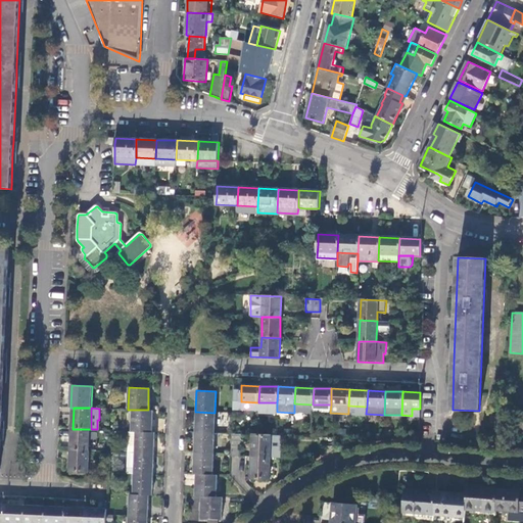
[(131,410),(131,431),(136,431),(151,432),(152,410),(148,410),(131,410)]
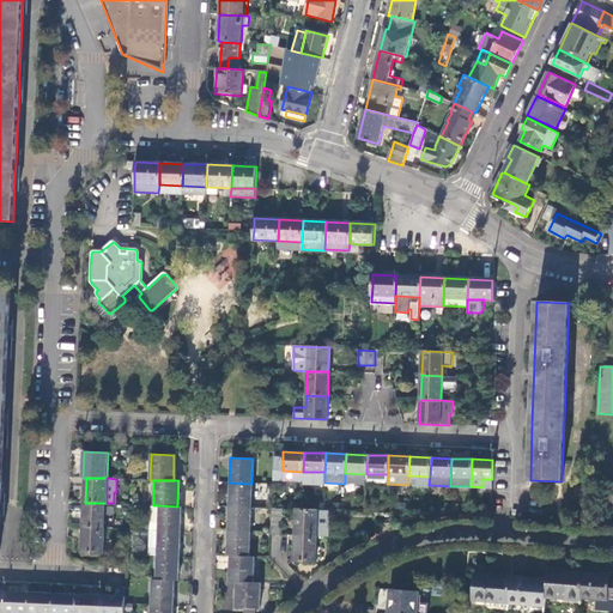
[(252,484),(229,483),(228,507),(250,508),(252,484)]
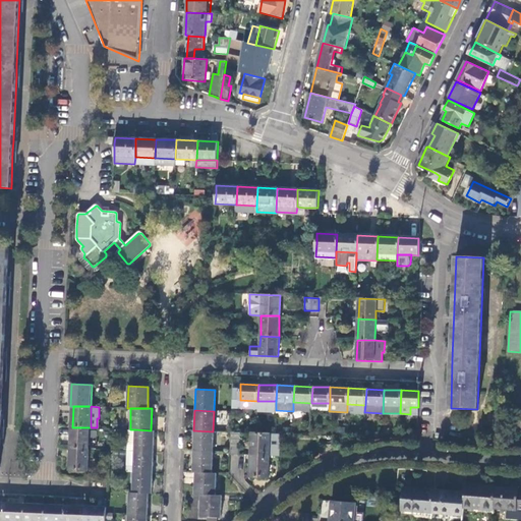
[(91,427),(72,427),(72,448),(90,449),(91,427)]
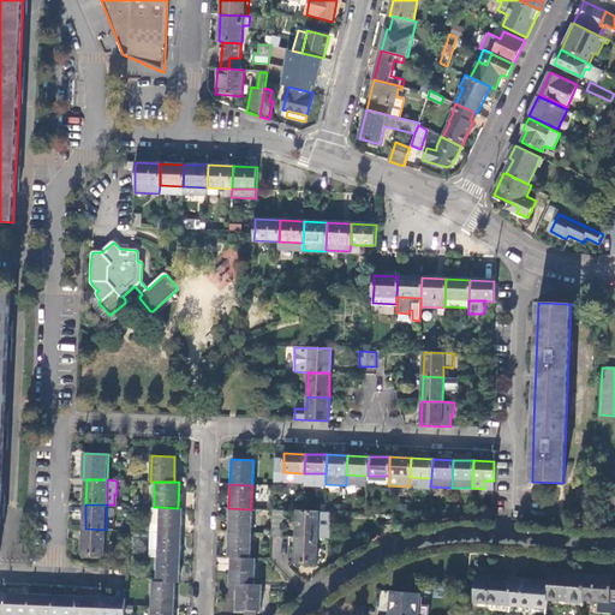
[(150,506),(149,531),(159,532),(160,507),(154,507),(150,506)]
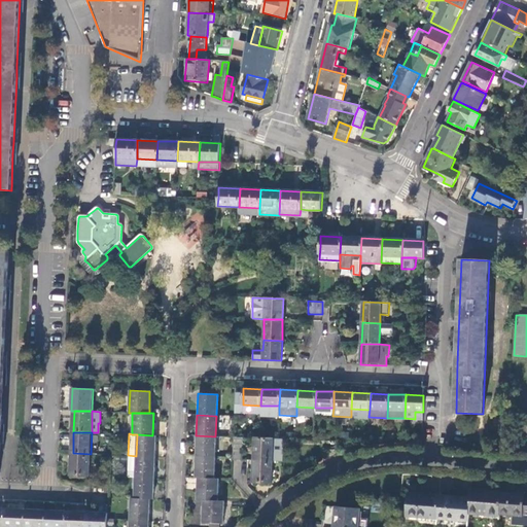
[(154,435),(152,435),(137,434),(136,456),(154,457),(154,435)]
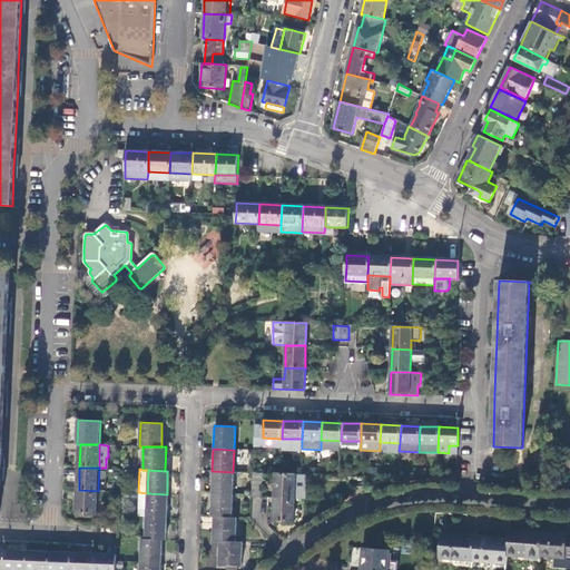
[(233,472),(212,471),(210,493),(232,494),(233,472)]
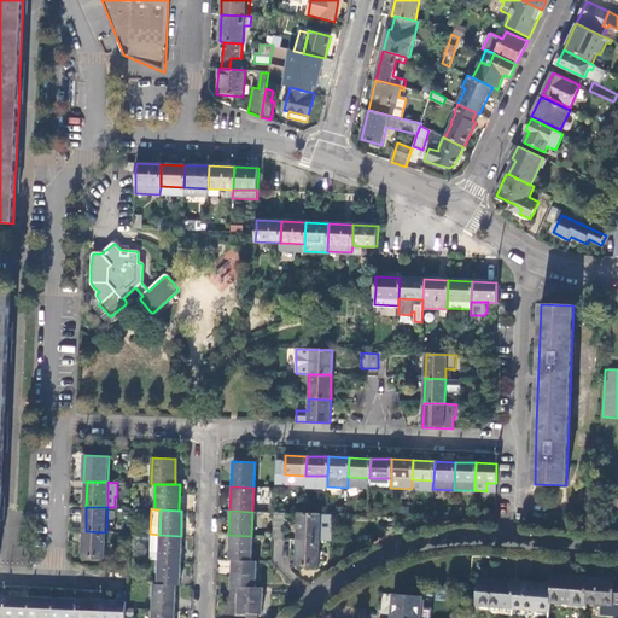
[(320,514),(303,513),(298,513),(297,541),(320,541),(320,536),(320,519),(320,514)]
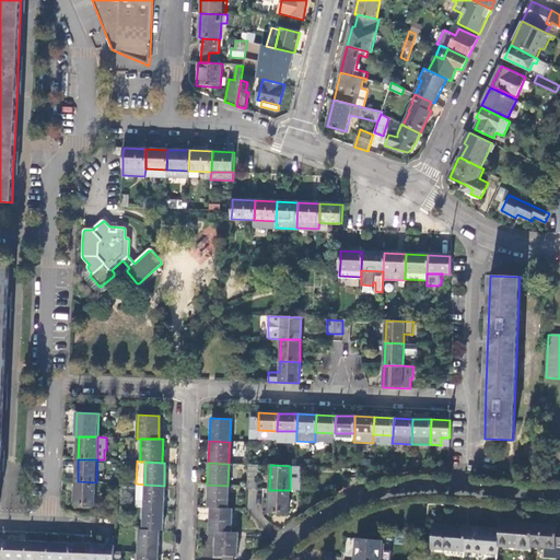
[(96,482),(78,481),(77,513),(96,514),(96,482)]
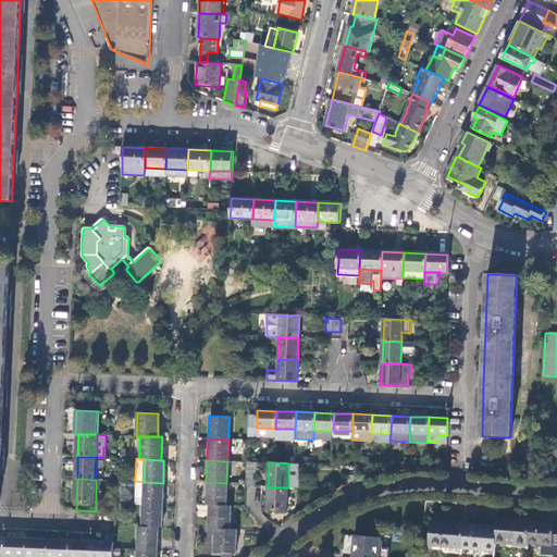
[(143,504),(144,482),(135,481),(134,503),(143,504)]
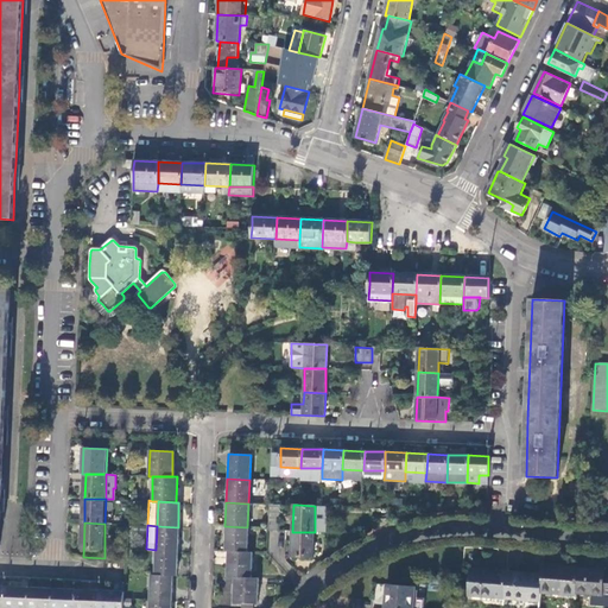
[(178,527),(157,526),(156,550),(177,551),(178,527)]
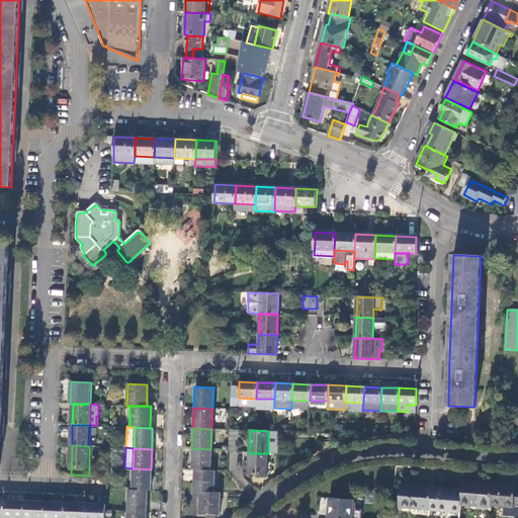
[(210,449),(191,448),(191,468),(193,468),(209,469),(210,449)]
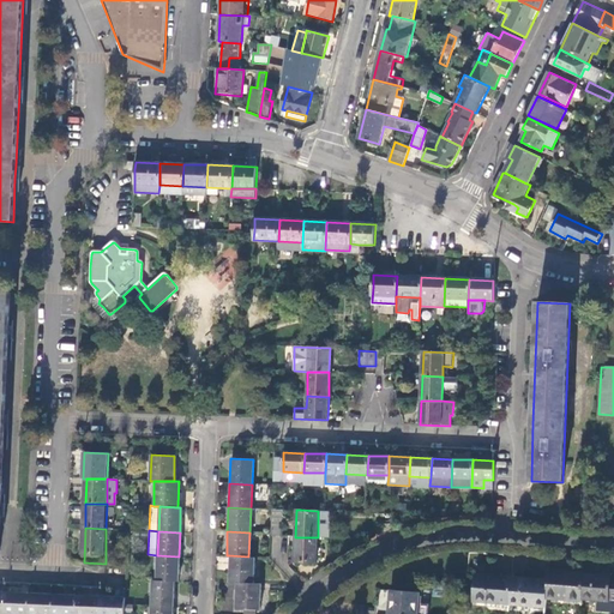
[(318,537),(295,537),(294,563),(317,564),(318,537)]
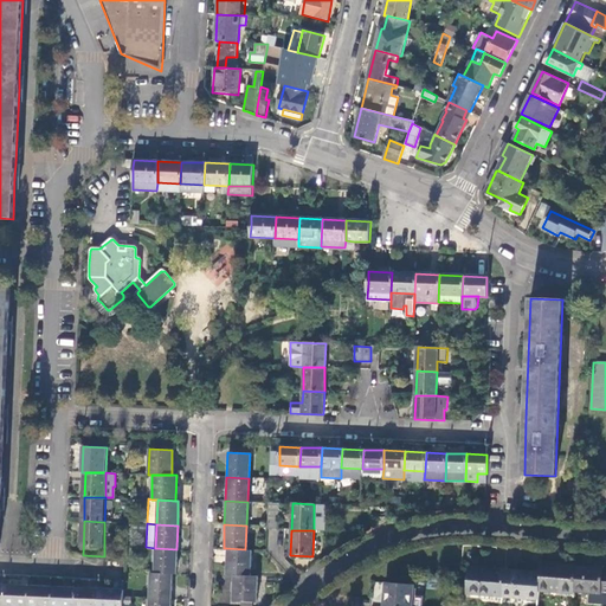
[(176,549),(155,548),(154,572),(172,573),(175,573),(176,549)]
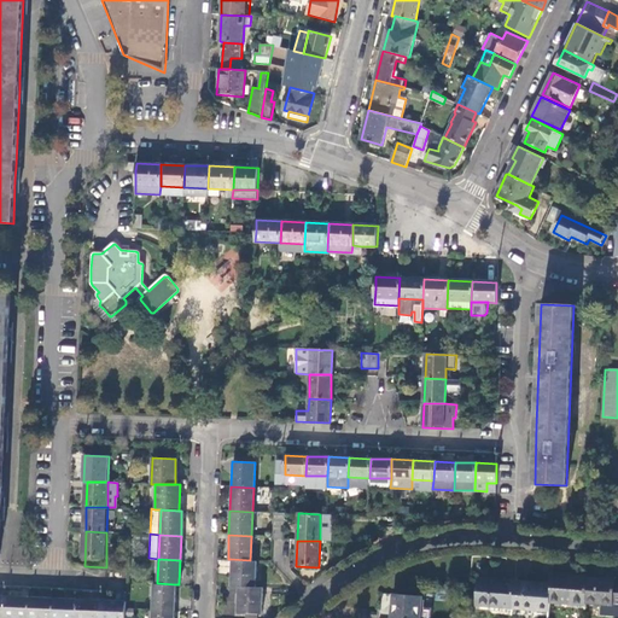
[(255,560),(250,560),(231,559),(229,586),(238,586),(254,587),(255,560)]
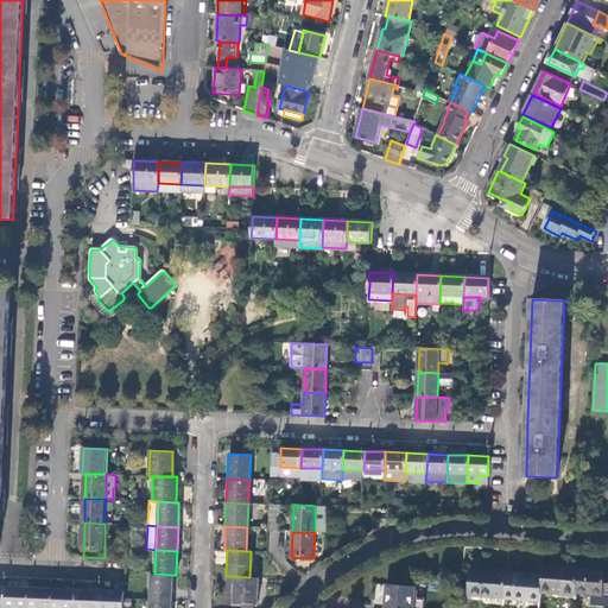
[(543,567),(542,575),(540,594),(576,597),(577,594),(580,569),(543,567)]
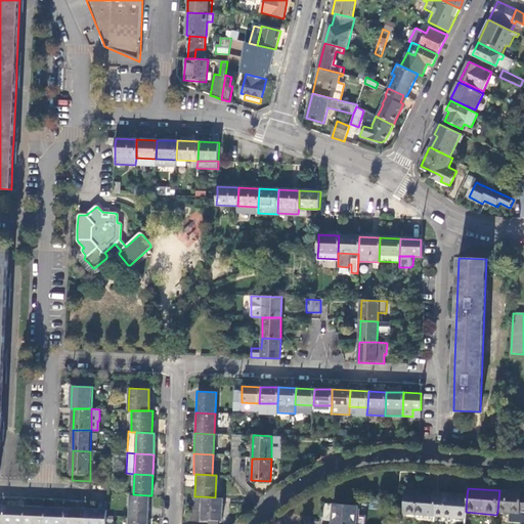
[(434,516),(436,493),(406,490),(404,514),(434,516)]
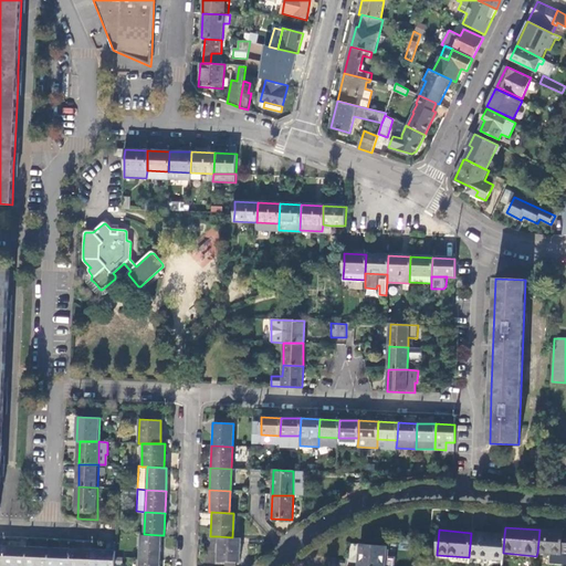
[(565,555),(565,531),(540,530),(537,553),(565,555)]
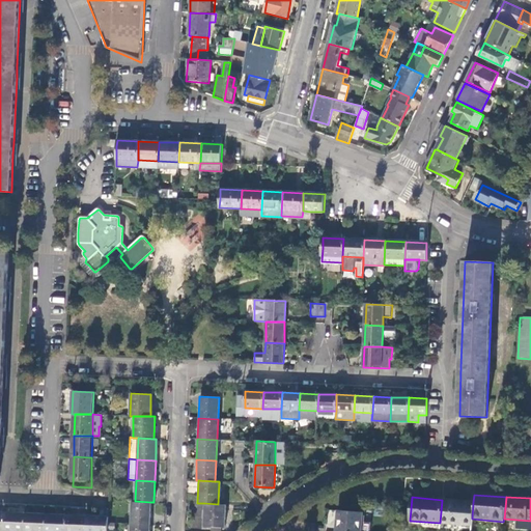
[(473,502),(442,500),(440,523),(471,526),(472,519),(473,502)]
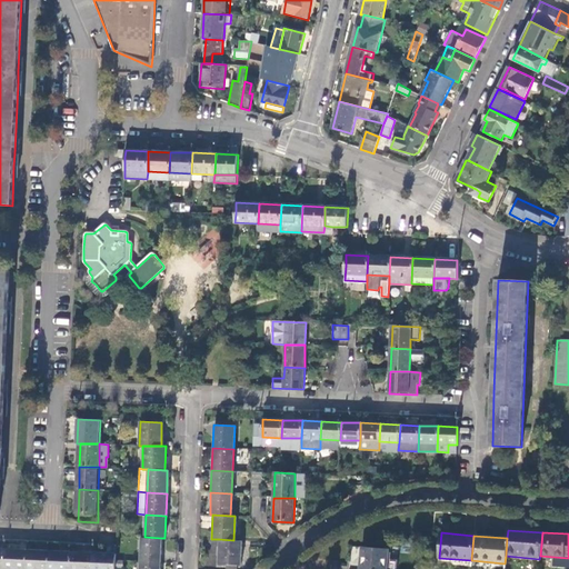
[(161,538),(145,537),(141,537),(140,559),(160,560),(161,538)]
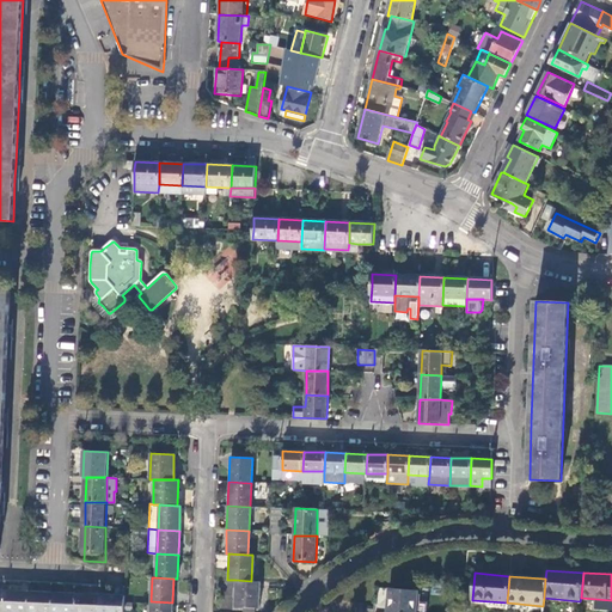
[(259,581),(251,581),(236,580),(234,606),(258,607),(259,581)]
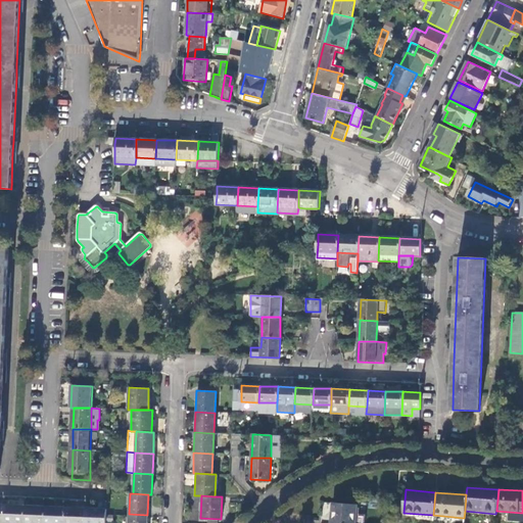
[(355,522),(358,506),(353,505),(332,503),(330,522),(355,522)]
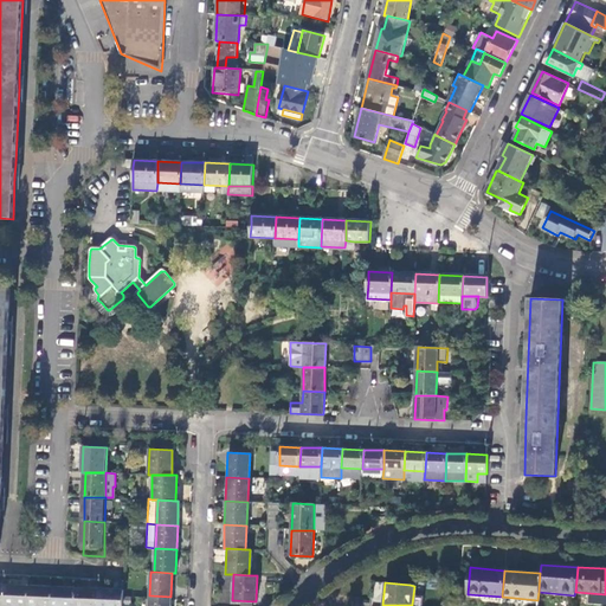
[(5,585),(4,605),(27,605),(28,586),(5,585)]
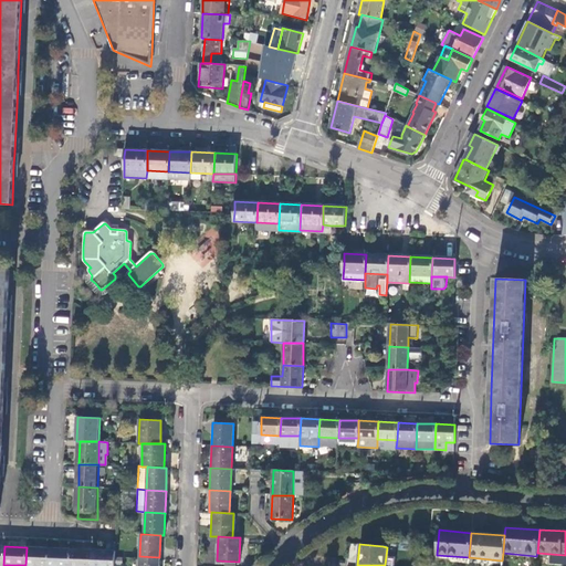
[(48,565),(49,548),(27,547),(25,565),(48,565)]
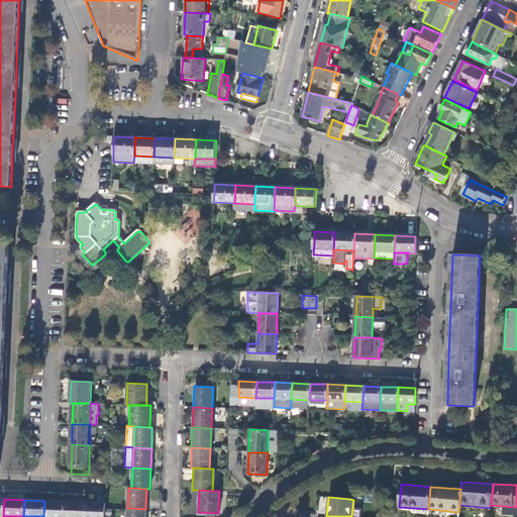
[(64,516),(65,501),(44,501),(43,516),(64,516)]
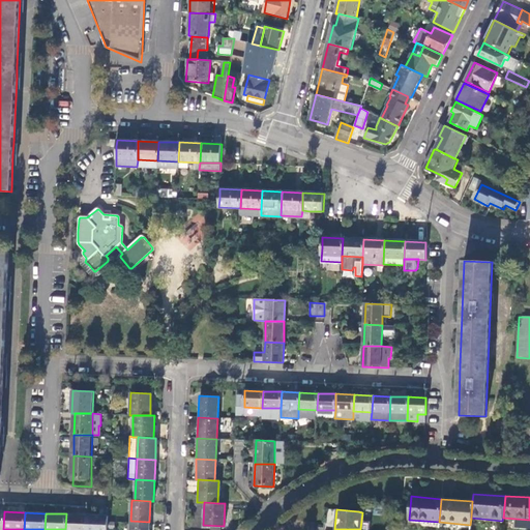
[(66,513),(65,529),(86,529),(87,514),(66,513)]
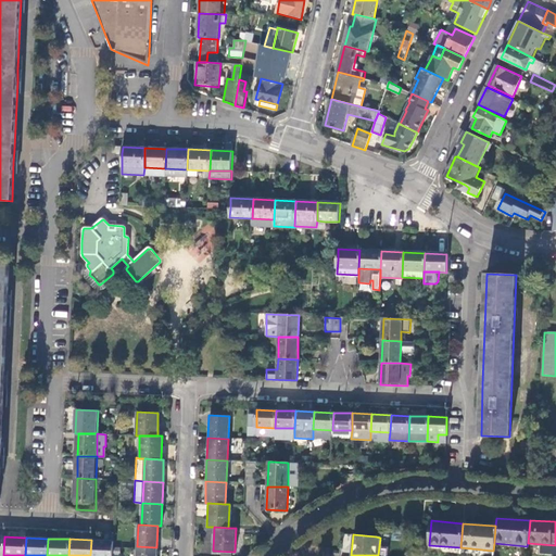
[(112,555),(113,541),(91,540),(90,555),(112,555)]
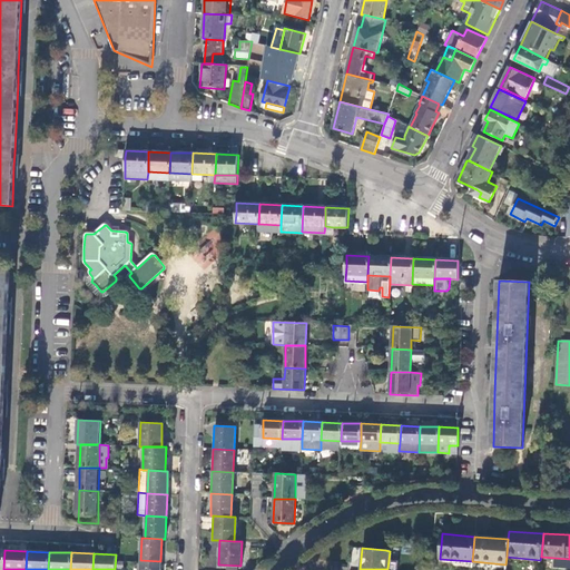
[(159,569),(160,561),(140,560),(139,569),(159,569)]
